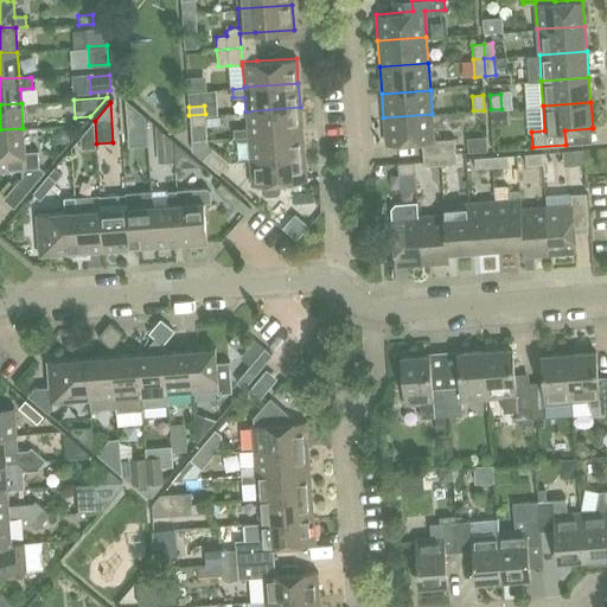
[(247,129),(232,131),(234,136),(247,135),(247,136),(301,132),(300,107),(246,112),(247,129)]
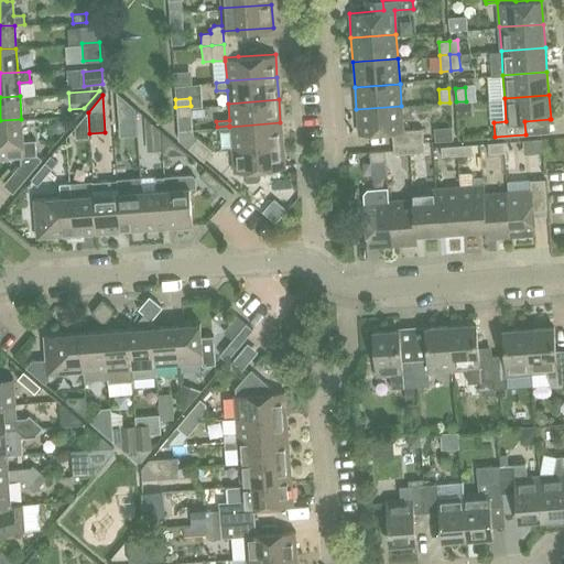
[(191,106),(175,107),(177,130),(192,129),(191,106)]
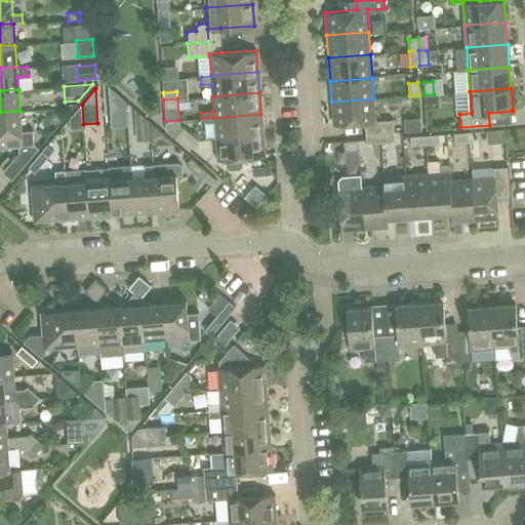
[(373,98),(331,102),(333,124),(365,122),(366,133),(379,132),(393,131),(392,119),(375,120),(373,98)]
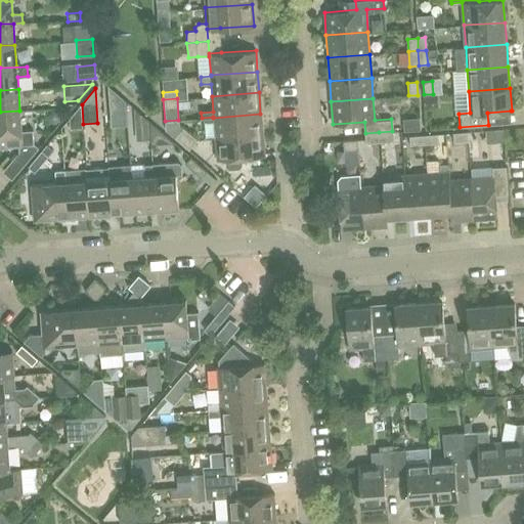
[(127,102),(111,103),(112,122),(128,121),(127,102)]
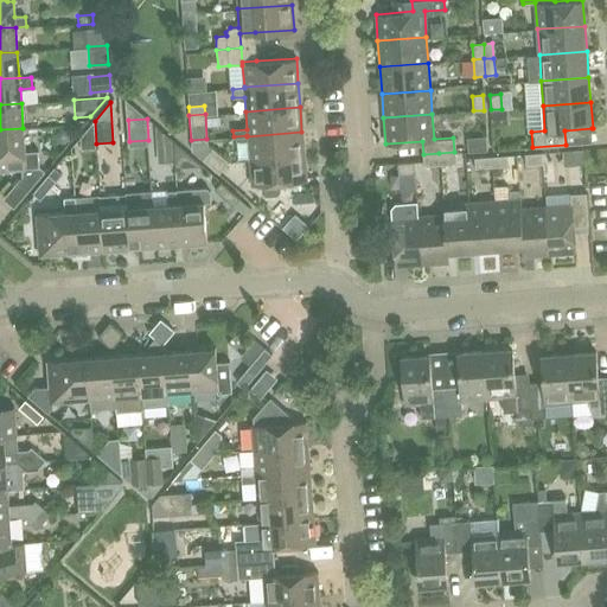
[(95,121),(81,138),(81,149),(96,149),(96,144),(95,121)]
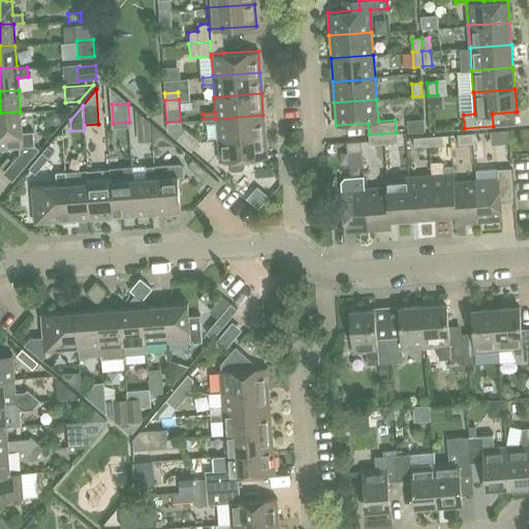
[(149,121),(135,110),(137,142),(151,141),(149,121)]
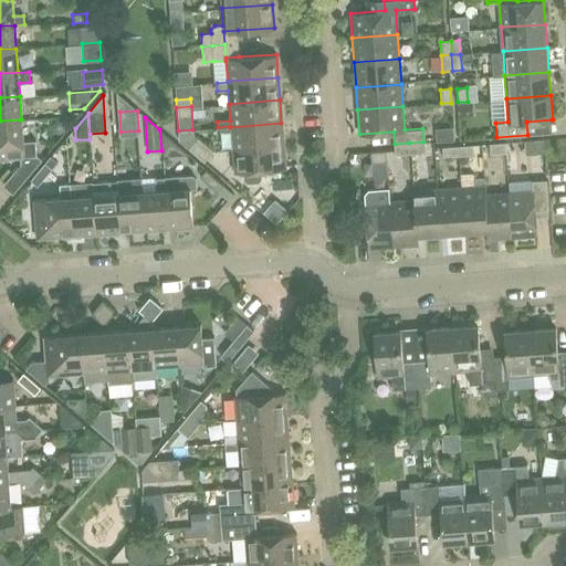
[(35,139),(23,140),(21,119),(0,121),(0,157),(20,156),(20,163),(14,169),(25,178),(42,158),(37,154),(35,139)]
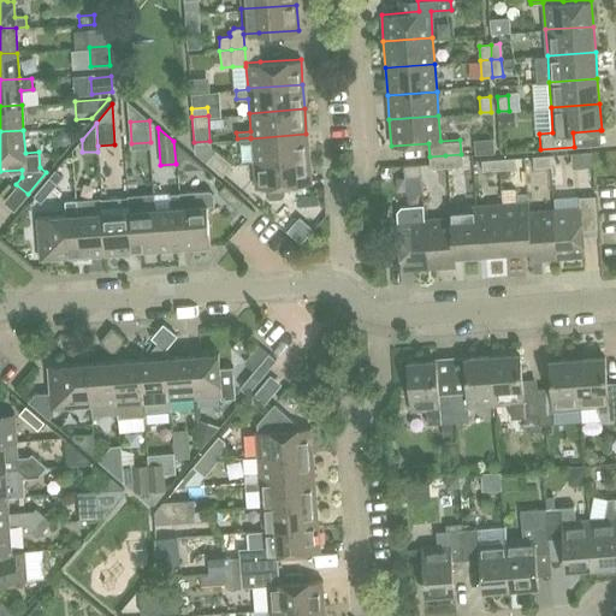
[(250,138),(253,161),(308,158),(306,134),(250,138)]
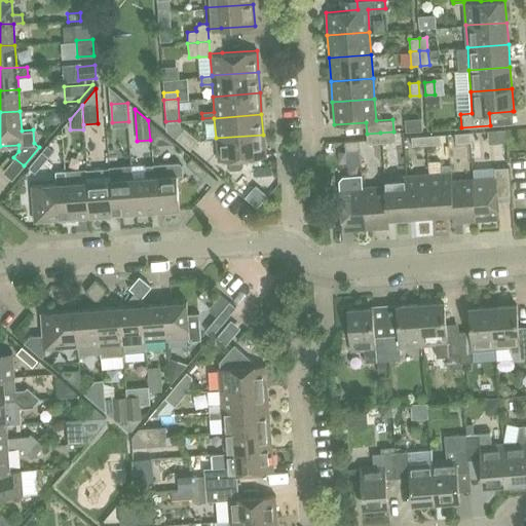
[(185,128),(177,139),(181,143),(190,133),(185,128)]
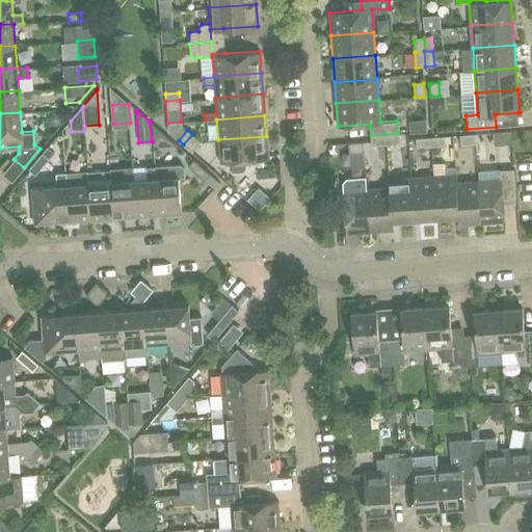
[(511,131),(495,132),(496,145),(512,144),(511,131)]
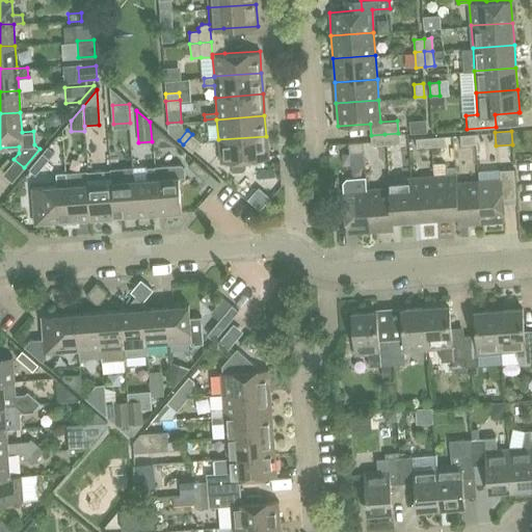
[(398,133),(384,134),(386,144),(399,143),(398,133)]
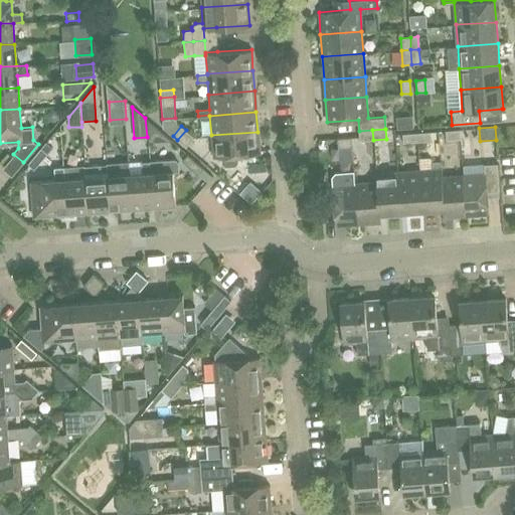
[(186,130),(177,140),(193,154),(202,144),(186,130)]
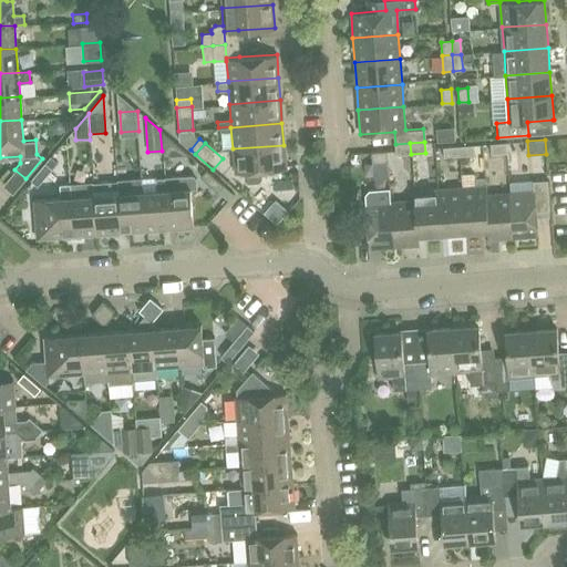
[(411,154),(410,143),(395,144),(395,155),(411,154)]
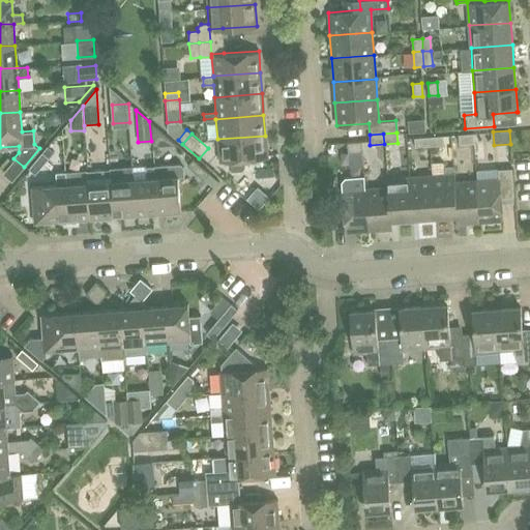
[(472,135),(458,136),(459,145),(473,144),(472,135)]
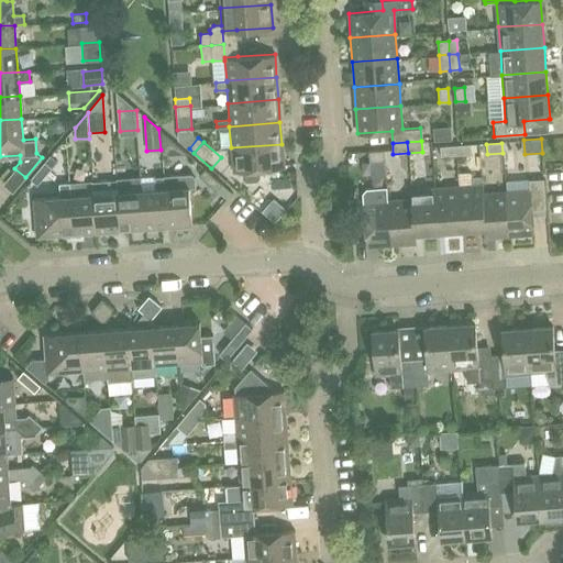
[(282,144),(231,147),(232,170),(283,167),(282,144)]
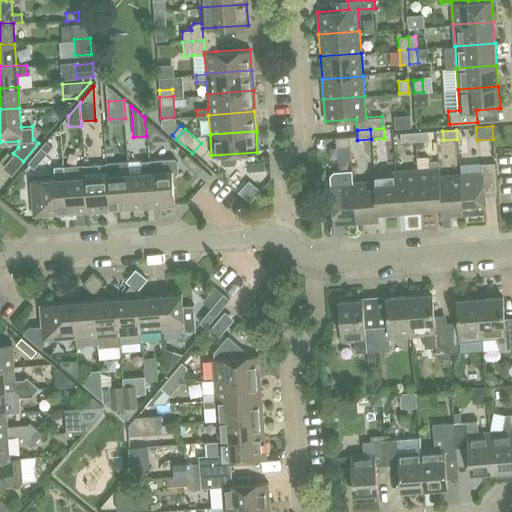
[(428,132),(414,133),(415,142),(428,141),(428,132)]
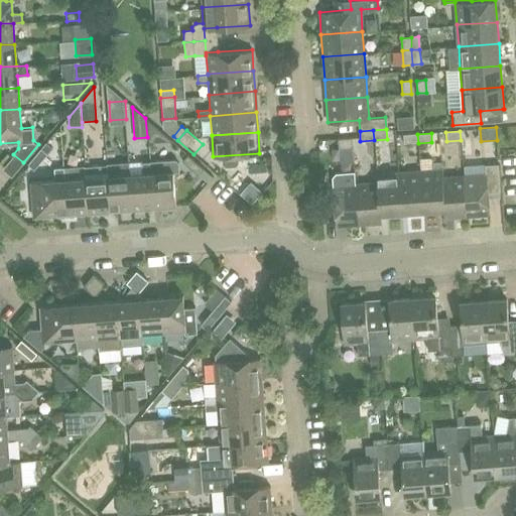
[(417,134),(403,135),(404,144),(418,143),(417,134)]
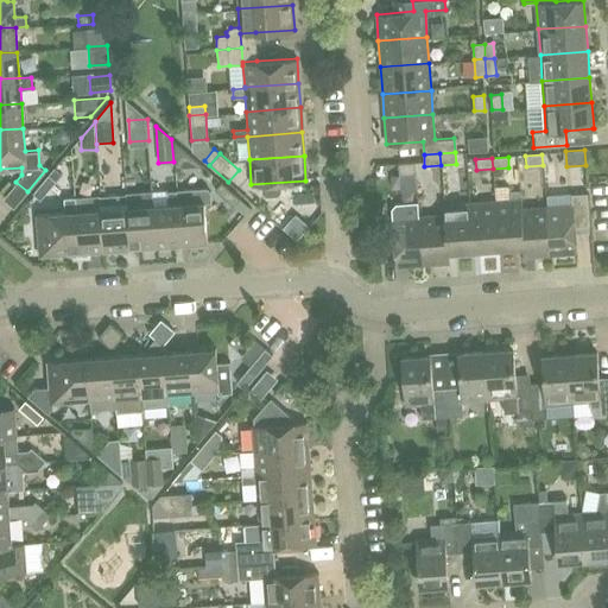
[(415,163),(398,164),(399,176),(416,175),(415,163)]
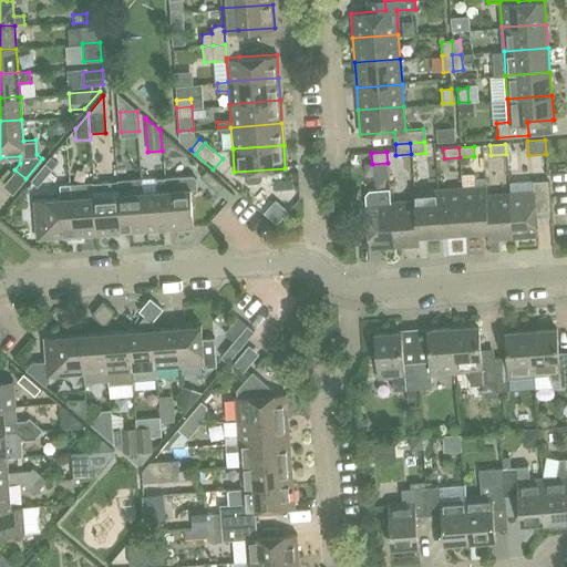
[(50,157),(45,163),(51,168),(57,163),(51,157),(50,157)]
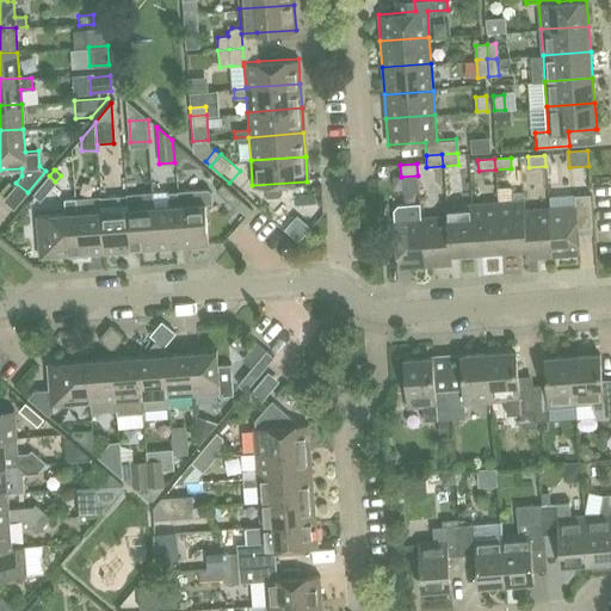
[(34,193),(41,199),(55,181),(49,176),(34,193)]
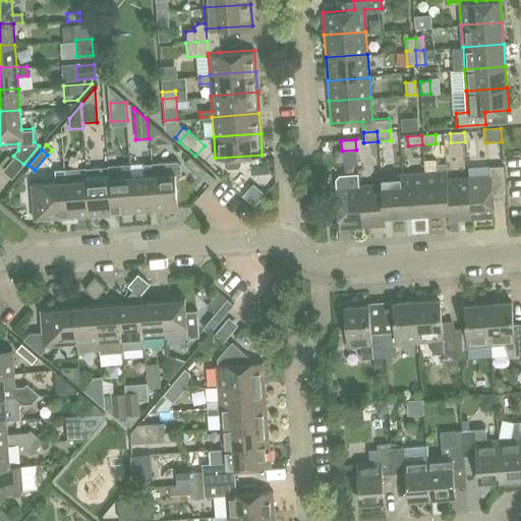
[(190,156),(184,163),(209,184),(215,177),(190,156)]
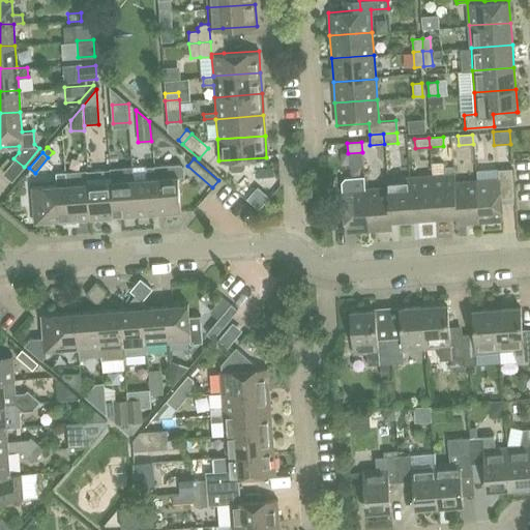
[(164,167),(155,168),(158,214),(180,212),(177,175),(164,176),(164,167)]
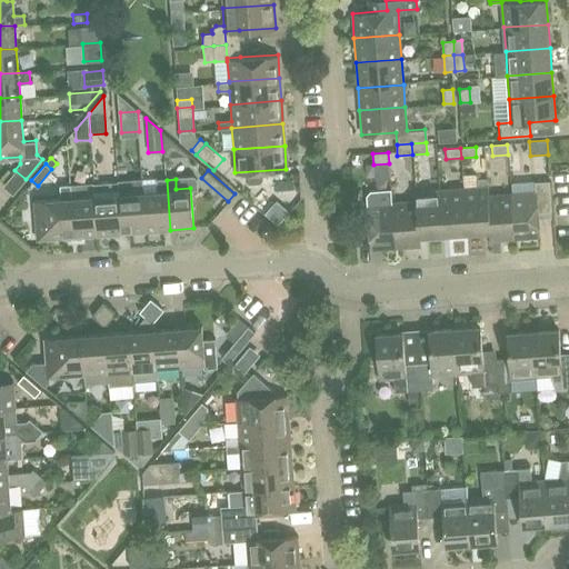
[(157,191),(143,192),(147,231),(170,230),(167,180),(156,180),(157,191)]
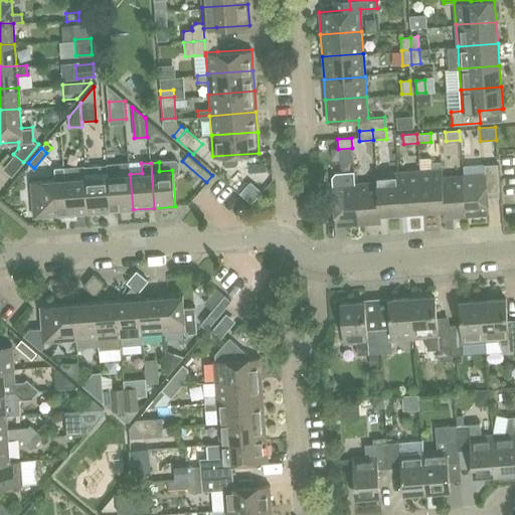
[(485,173),(464,175),(467,214),(489,213),(487,192),(499,192),(497,163),(484,164),(485,173)]
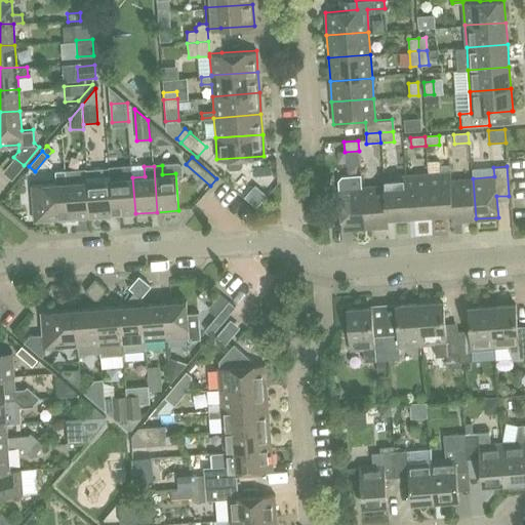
[(118,168),(110,169),(113,215),(134,213),(132,177),(118,178),(118,168)]
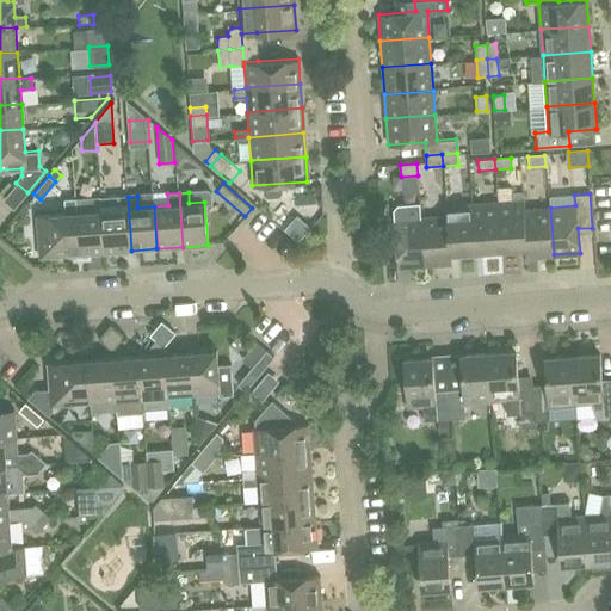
[(128,197),(103,198),(104,232),(106,252),(131,251),(128,197)]
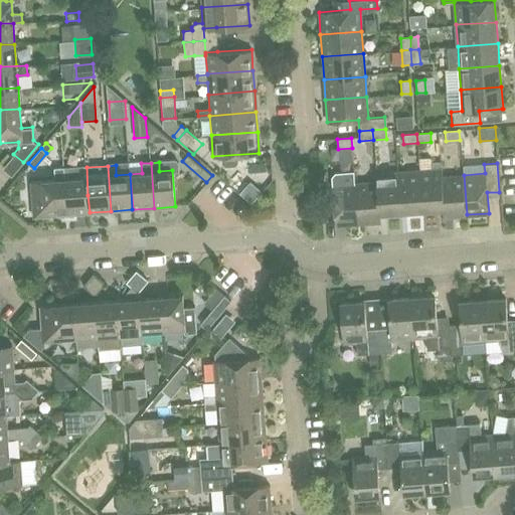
[(55,179),(42,180),(45,216),(67,214),(64,168),(54,169),(55,179)]
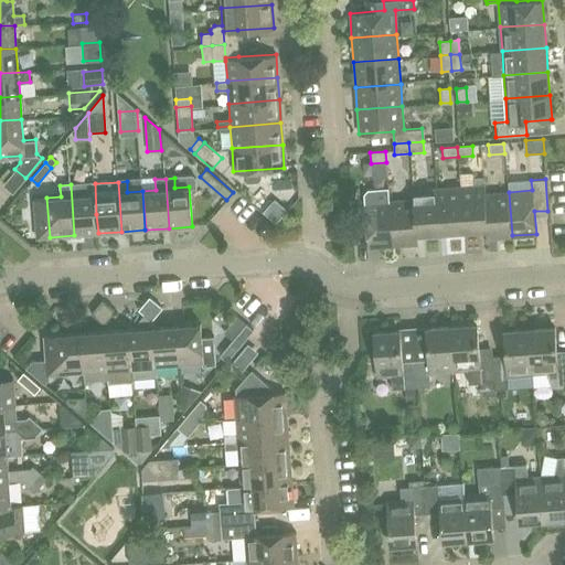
[(80,184),(71,184),(74,235),(98,233),(96,214),(95,194),(81,195),(80,184)]
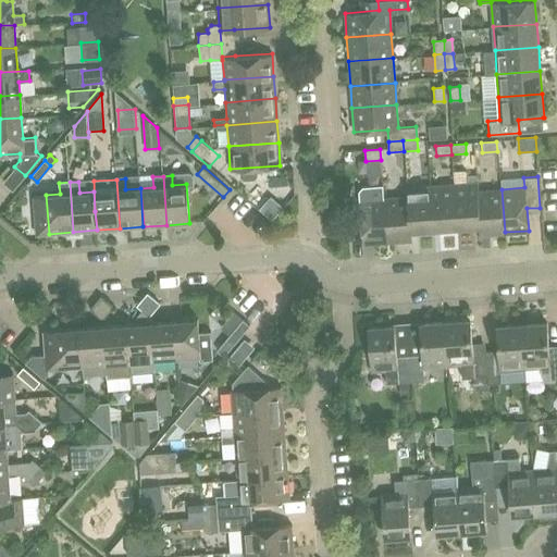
[(479,182),(454,184),(457,227),(480,225),(479,190),(479,182)]
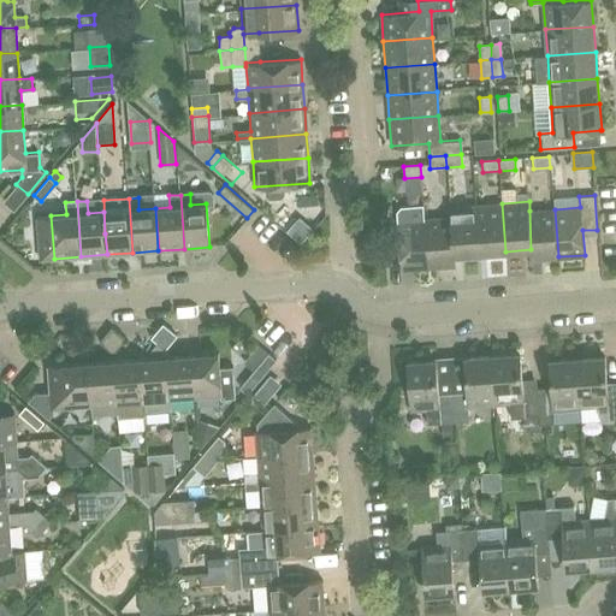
[(502,203),(475,205),(479,253),(505,252),(502,203)]
